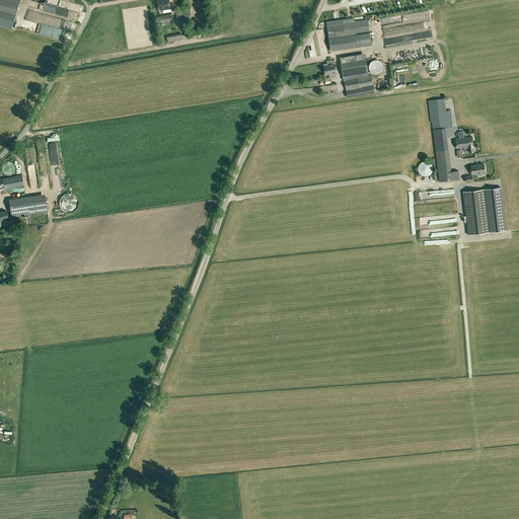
[(0,0),(0,25),(11,29),(19,0),(0,0)]
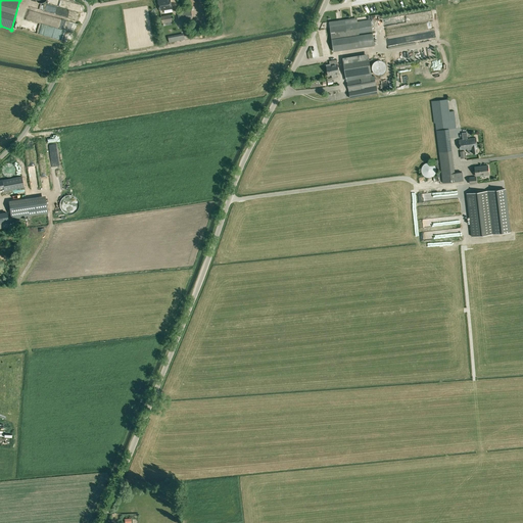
[(172,8),(170,0),(157,0),(158,0),(159,10),(172,8)]
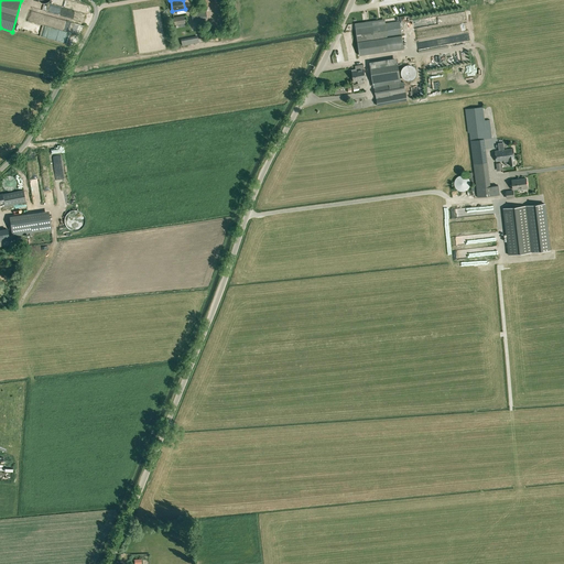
[(193,21),(207,19),(206,12),(205,12),(205,11),(201,12),(201,11),(192,13),(193,21)]
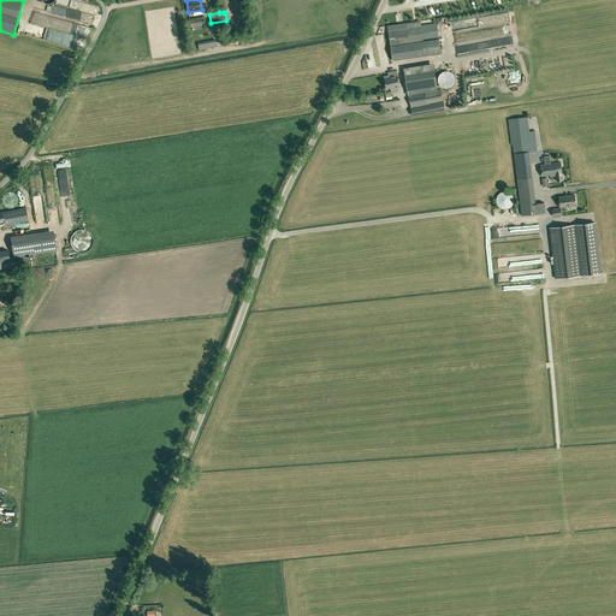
[(193,28),(201,25),(202,25),(201,17),(190,19),(191,28),(193,28)]
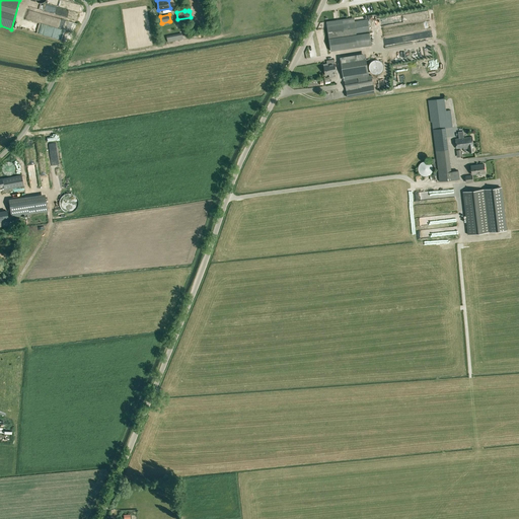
[(368,19),(327,24),(330,51),(372,45),(368,19)]
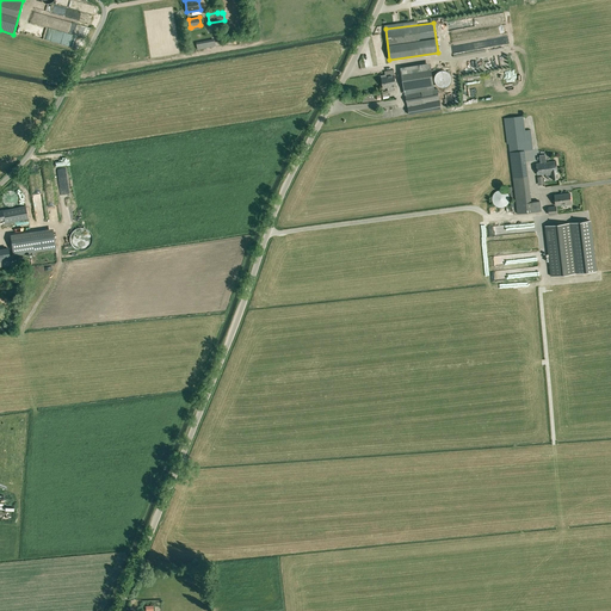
[(401,71),(405,91),(434,86),(431,66),(401,71)]
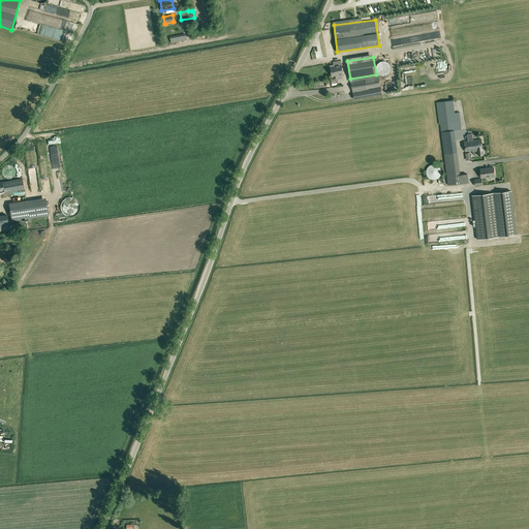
[(336,76),(336,79),(342,78),(341,75),(343,74),(341,61),(335,62),(335,66),(330,67),(332,76),(336,76)]
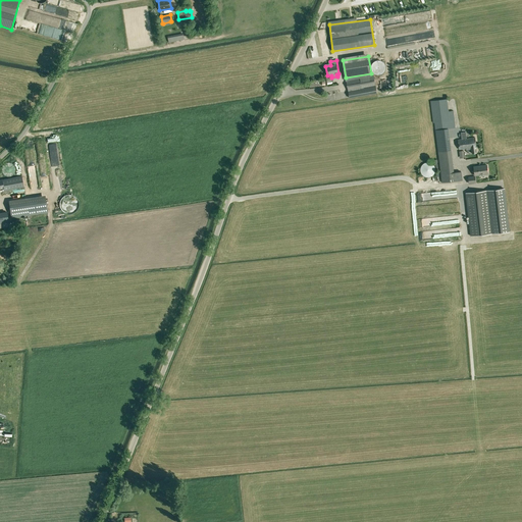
[(347,81),(348,91),(349,97),(377,92),(374,75),(360,79),(347,81)]
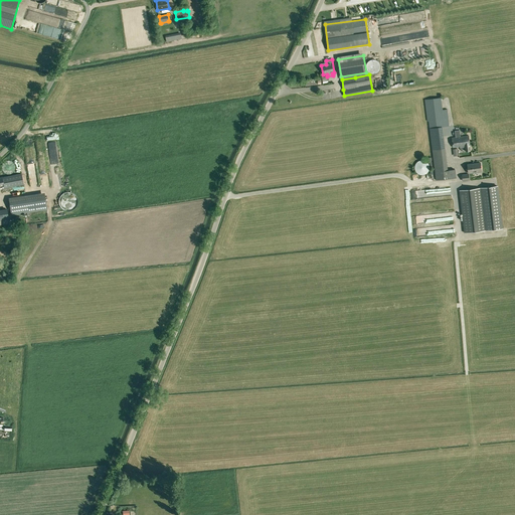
[(448,110),(443,111),(441,98),(424,100),(427,122),(428,122),(433,150),(445,149),(443,134),(450,133),(449,118),(448,110)]
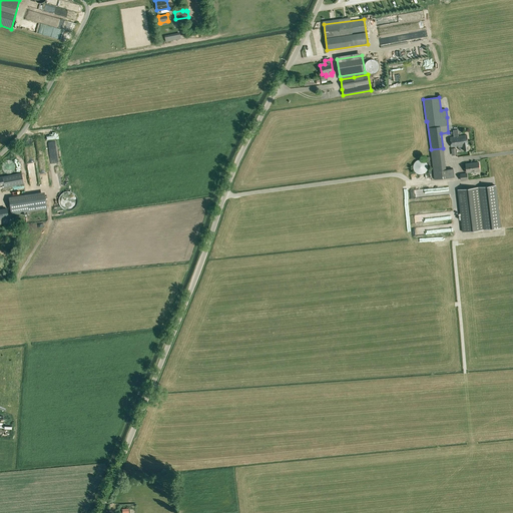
[(458,146),(459,147),(459,141),(458,136),(454,137),(450,137),(451,147),(458,146)]
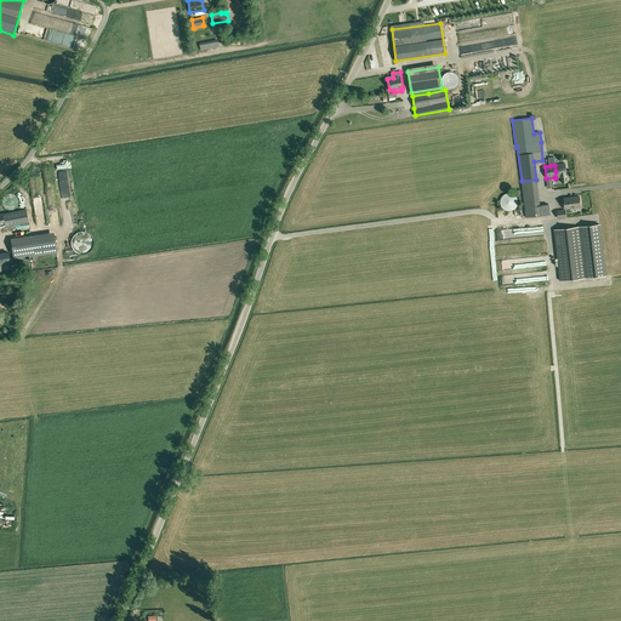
[(556,178),(560,177),(562,182),(568,182),(567,175),(567,170),(556,171),(556,178)]
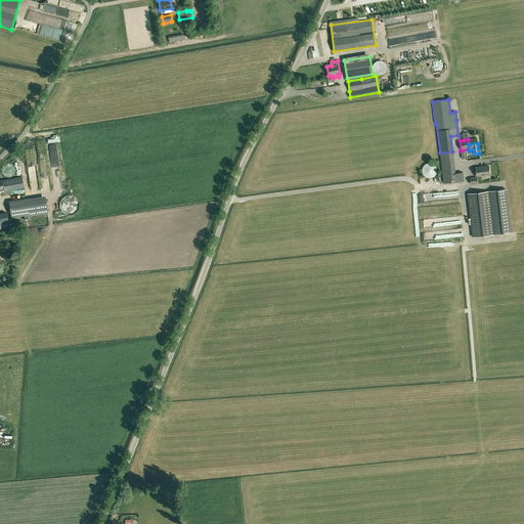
[(452,151),(440,153),(443,183),(465,181),(464,173),(455,173),(452,151)]
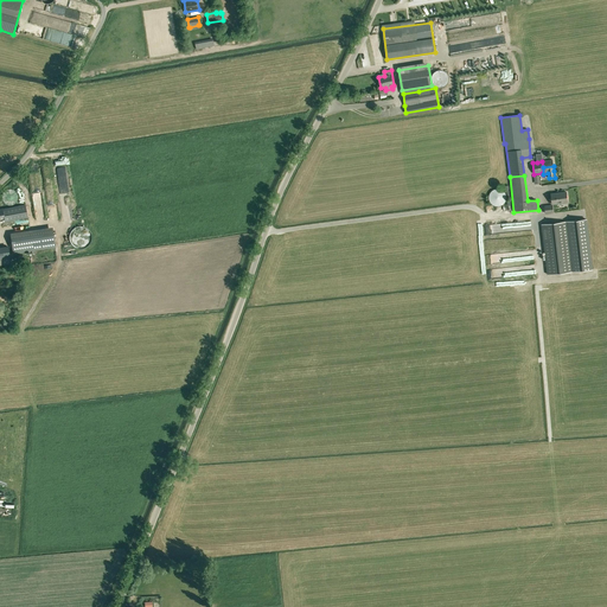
[(2,202),(4,203),(5,204),(6,204),(7,205),(8,205),(10,205),(12,205),(13,205),(14,204),(16,204),(17,202),(18,200),(18,198),(18,197),(18,196),(18,195),(17,193),(17,192),(16,191),(13,190),(12,190),(11,189),(10,189),(8,190),(6,190),(5,191),(4,192),(2,193),(2,195),(2,196),(1,197),(2,198),(2,200),(2,202)]
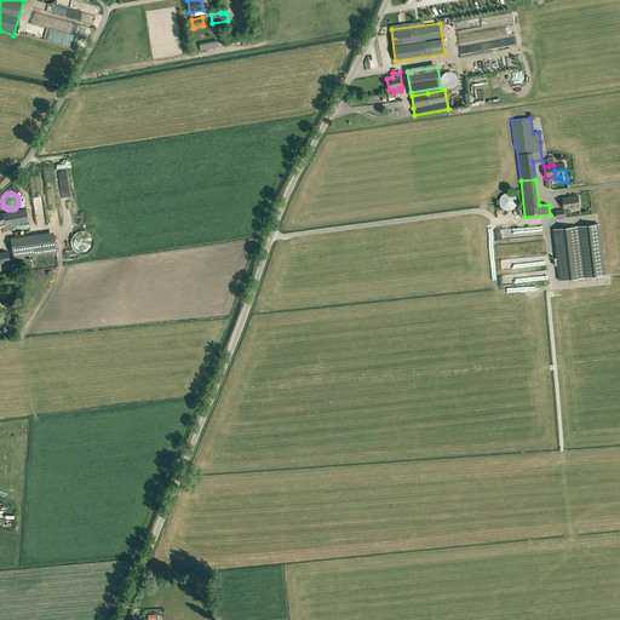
[(500,201),(499,201),(499,202),(499,204),(500,205),(500,206),(500,207),(501,207),(501,208),(503,210),(504,211),(505,211),(506,211),(507,212),(509,212),(510,211),(511,211),(512,211),(514,210),(515,210),(515,208),(516,208),(516,207),(516,206),(517,205),(517,204),(517,202),(517,201),(517,200),(516,199),(516,197),(515,196),(514,196),(514,195),(512,195),(511,194),(510,194),(509,194),(507,194),(506,194),(505,194),(505,195),(504,195),(503,196),(501,196),(501,197),(500,199),(500,200),(500,201)]
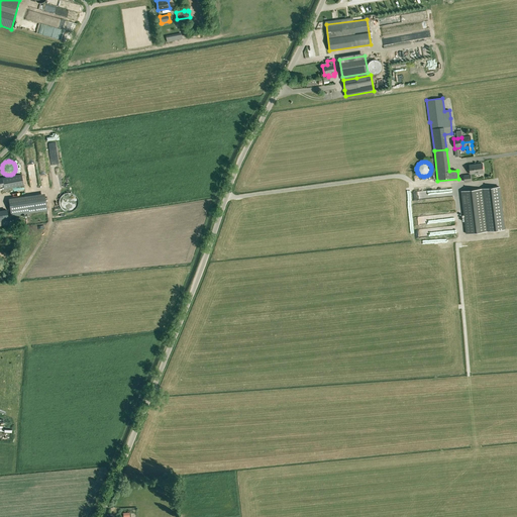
[(471,174),(484,172),(482,164),(470,166),(471,174)]
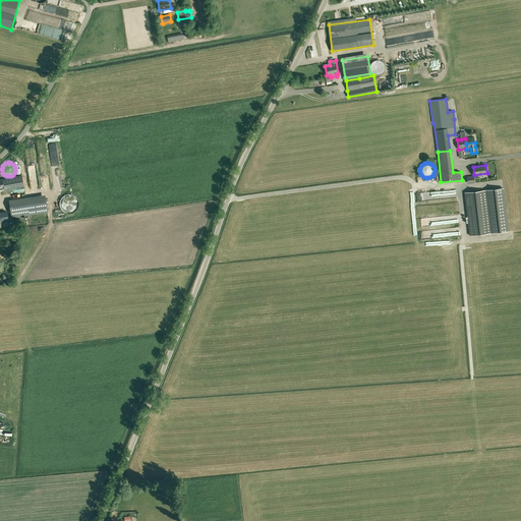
[(23,186),(21,175),(0,179),(0,188),(3,188),(4,190),(23,186)]
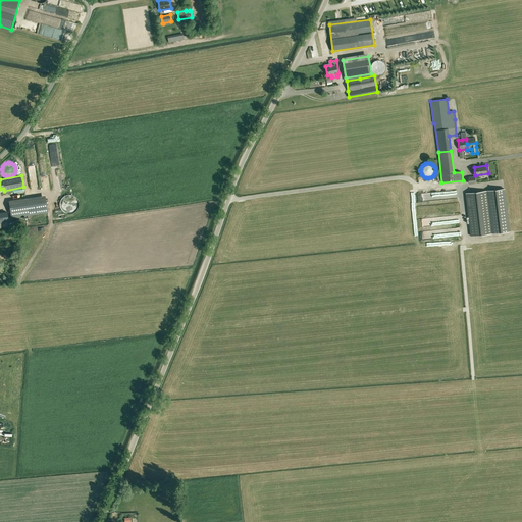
[(471,236),(493,232),(510,231),(505,189),(488,190),(466,193),(471,236)]
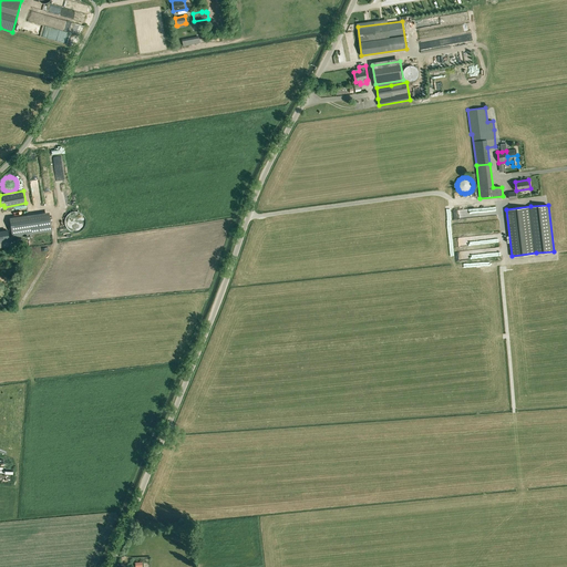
[(486,207),(451,209),(451,218),(482,216),(482,218),(496,217),(496,214),(486,215),(486,207)]
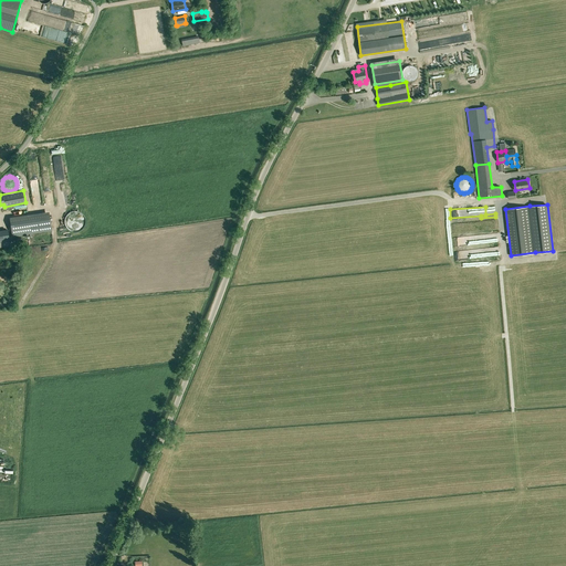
[(52,230),(49,211),(10,217),(12,236),(52,230)]
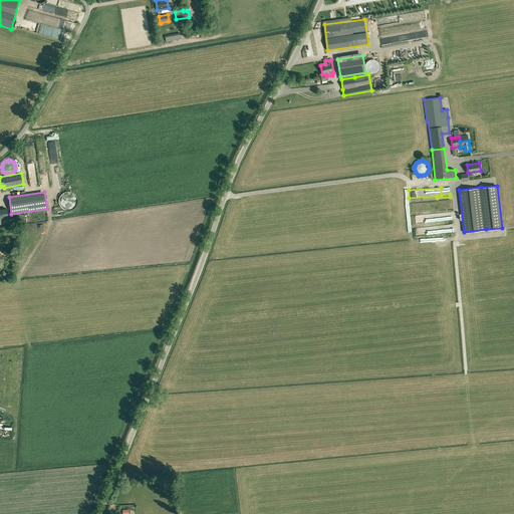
[(7,208),(0,209),(0,224),(9,223),(7,208)]
